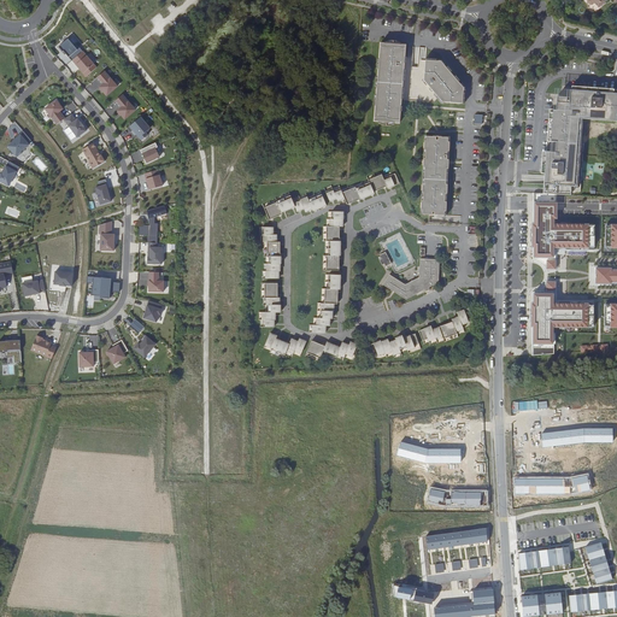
[(72,60),(82,52),(80,48),(77,51),(68,40),(59,47),(63,52),(64,51),(66,54),(72,60)]
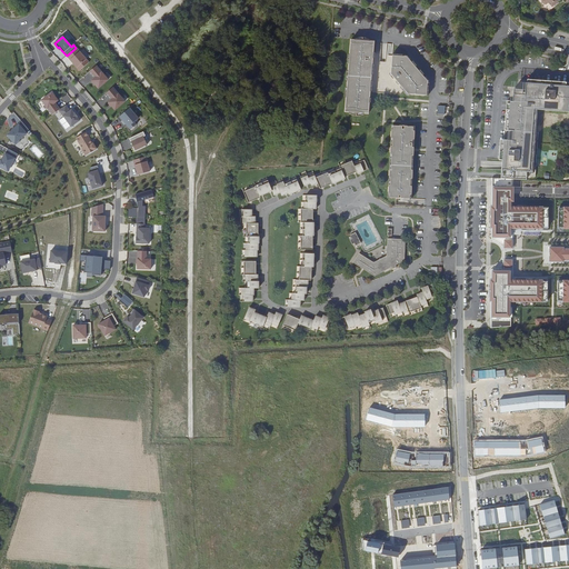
[(345,112),(368,113),(371,71),(373,41),(351,40),(345,112)]
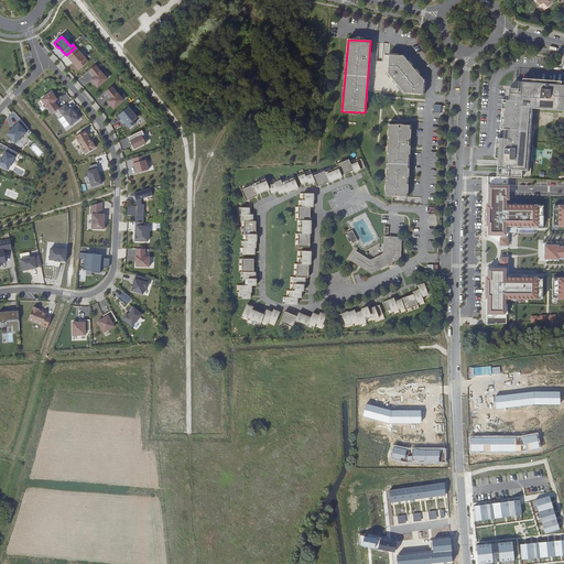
[(75,47),(66,55),(79,69),(88,63),(75,47)]
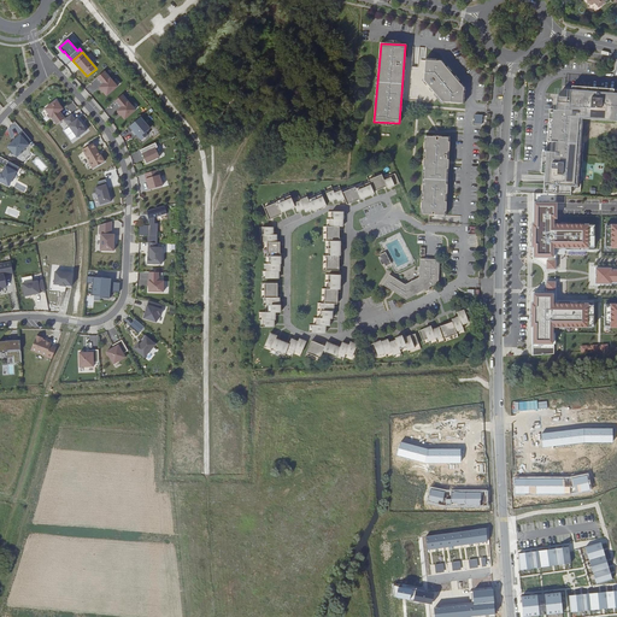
[(446,62),(425,60),(424,81),(442,101),(463,104),(464,83),(446,62)]
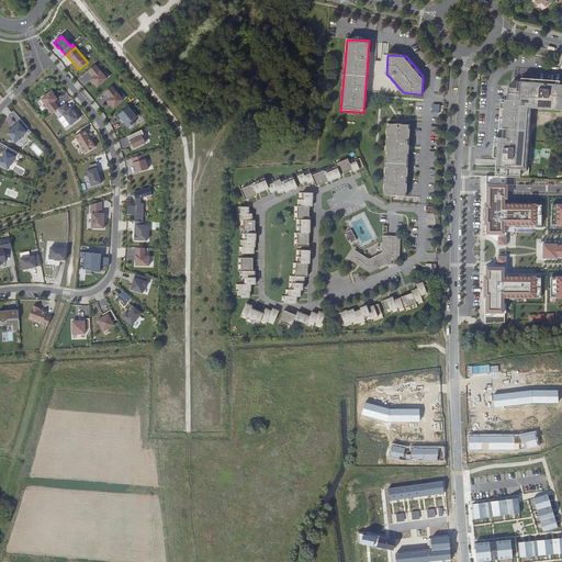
[(96,65),(88,71),(93,78),(90,80),(97,88),(107,79),(96,65)]
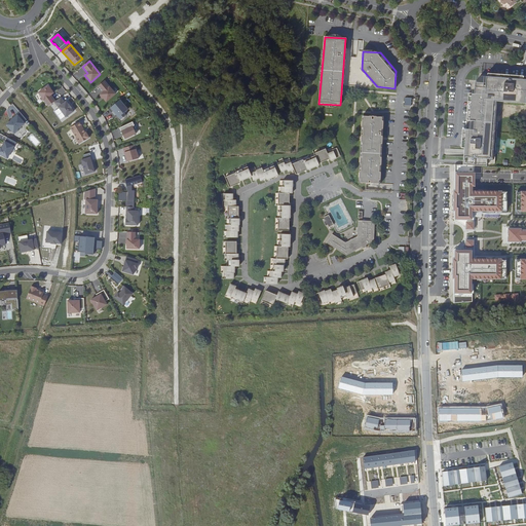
[(470,145),(468,165),(487,166),(487,163),(492,163),(494,127),(496,127),(496,123),(493,122),(494,102),(525,103),(525,79),(523,79),(485,77),(485,85),(475,84),(474,94),(473,94),(470,145)]
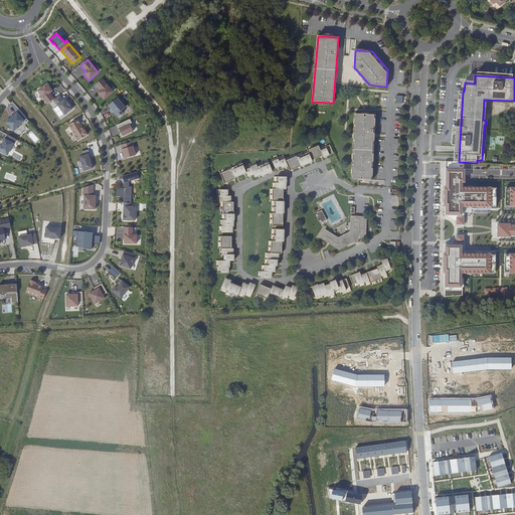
[(98,93),(104,100),(113,92),(103,79),(96,84),(101,91),(98,93)]
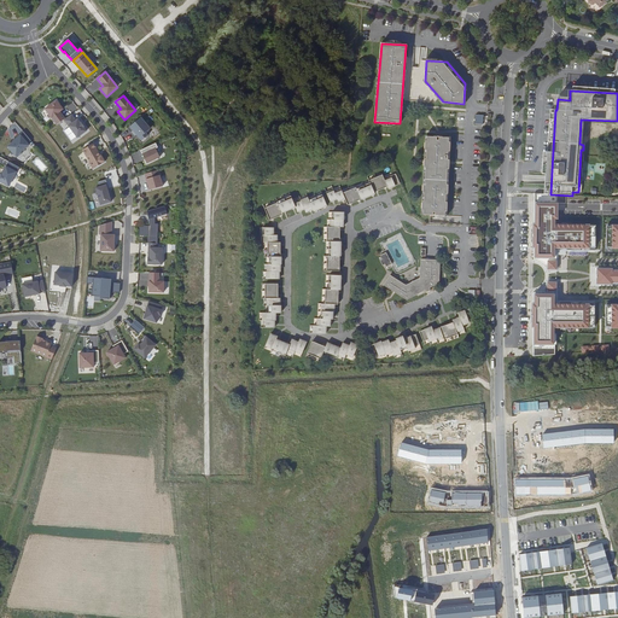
[(57,100),(45,109),(57,126),(65,120),(59,112),(63,110),(57,100)]
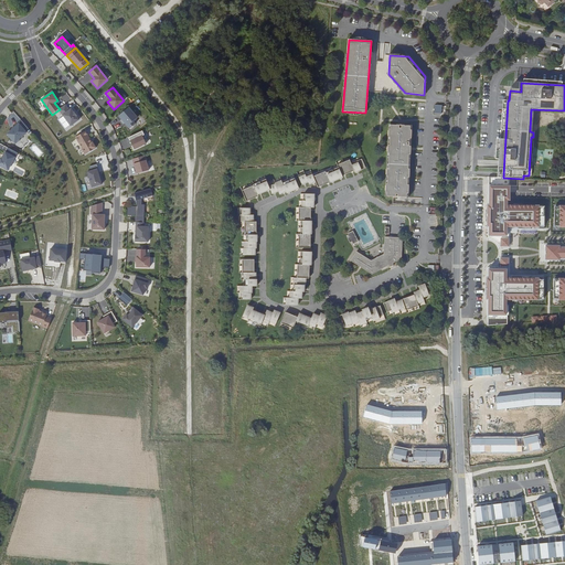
[(65,105),(59,109),(71,126),(80,120),(76,116),(77,116),(74,112),(74,113),(71,109),(70,110),(65,105)]
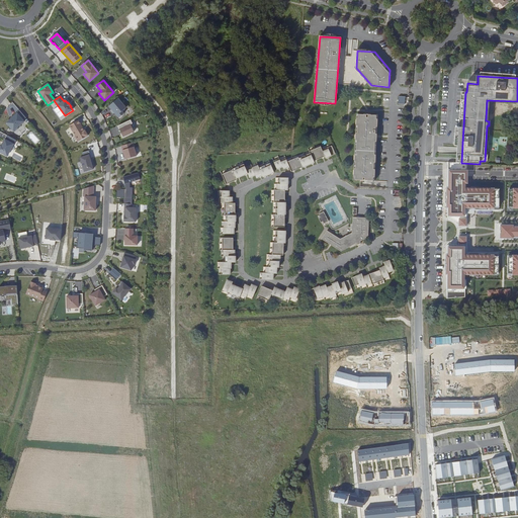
[(117,98),(107,108),(109,111),(110,110),(111,109),(114,112),(118,118),(123,113),(121,111),(125,108),(117,98)]
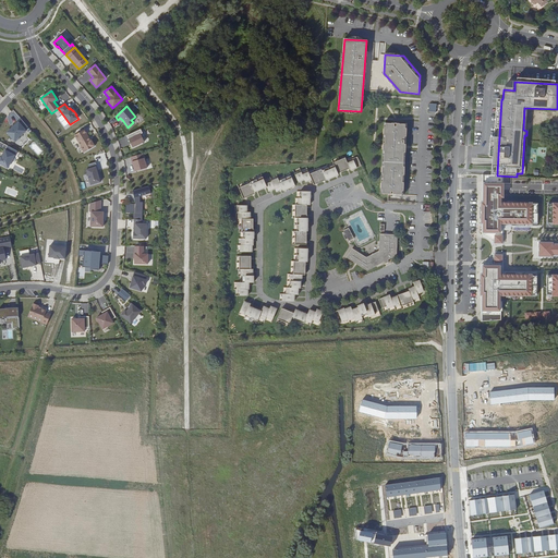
[(61,113),(56,118),(65,130),(70,125),(61,113)]
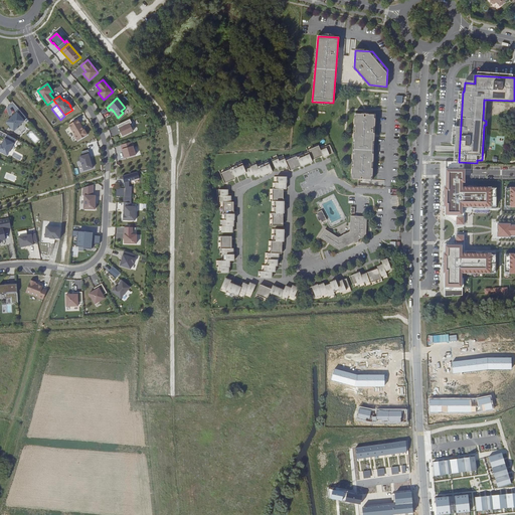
[(27,117),(20,109),(12,116),(13,117),(9,121),(16,129),(18,129),(21,126),(21,124),(27,119),(26,118),(27,117)]
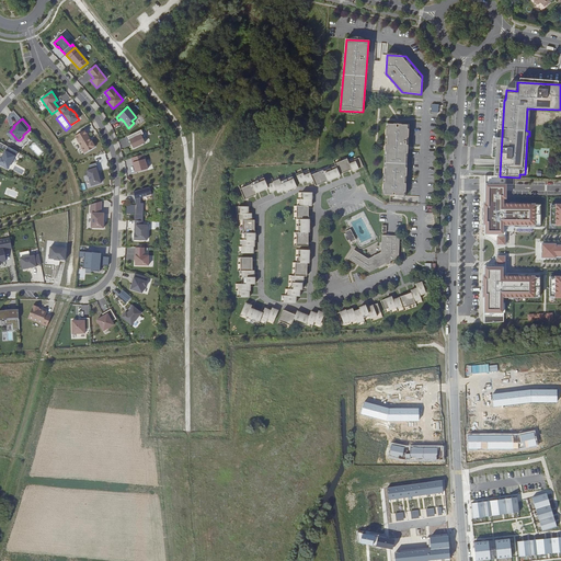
[(387,152),(386,167),(384,167),(384,175),(385,175),(385,183),(384,182),(382,191),(385,191),(385,195),(393,195),(393,193),(396,193),(395,195),(403,196),(404,192),(405,192),(407,184),(404,183),(404,175),(407,176),(407,168),(405,168),(405,153),(408,153),(408,145),(407,145),(407,137),(409,137),(409,129),(408,129),(408,125),(399,125),(399,127),(397,127),(397,125),(388,124),(388,128),(386,128),(386,136),(387,136),(387,144),(385,144),(385,152),(387,152)]
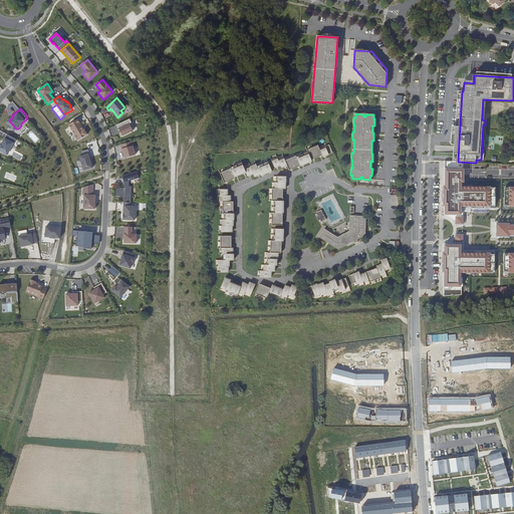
[(80,122),(78,118),(69,124),(74,135),(77,141),(87,135),(86,135),(87,134),(84,130),(83,130),(80,123),(80,122)]
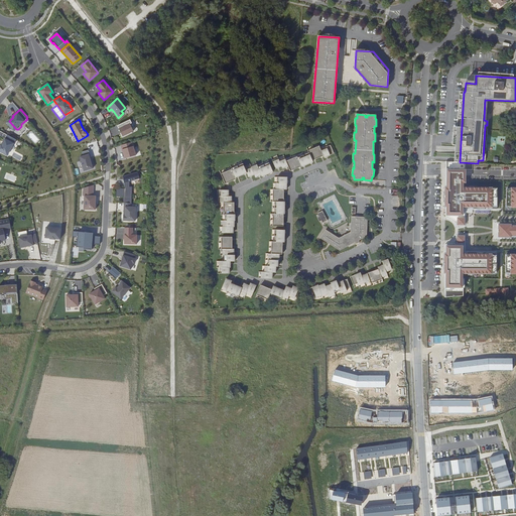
[(117,126),(122,136),(133,131),(130,124),(131,123),(130,120),(117,126)]
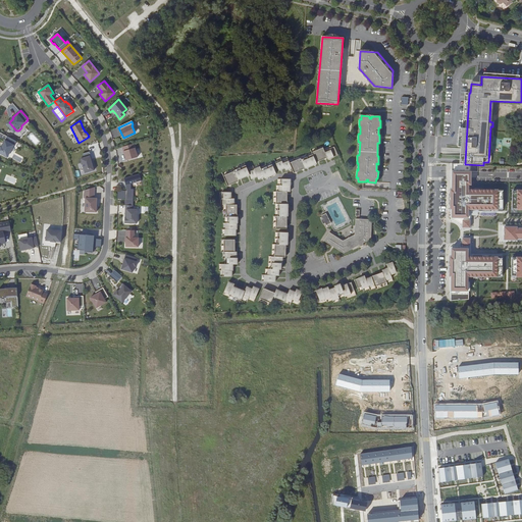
[(14,146),(17,141),(0,132),(0,140),(1,141),(3,138),(6,140),(2,146),(1,146),(0,147),(0,152),(7,157),(14,145),(14,146)]
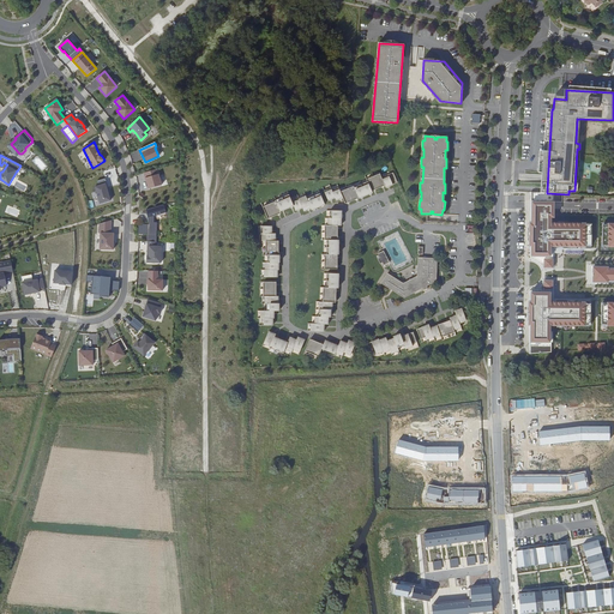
[(157,169),(144,173),(149,190),(162,185),(157,169)]
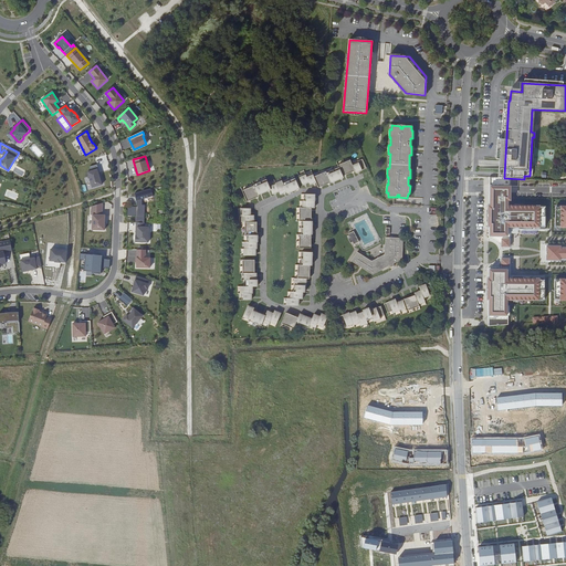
[(367,168),(363,159),(352,164),(350,160),(338,166),(338,168),(326,173),(326,171),(314,177),(312,173),(306,176),(305,174),(299,176),(303,185),(308,182),(310,185),(316,182),(318,188),(331,182),(344,177),(343,176),(355,171),(356,173),(367,168)]
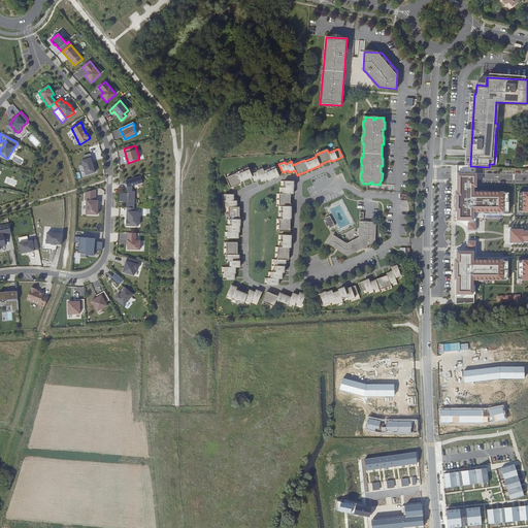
[(91,154),(85,156),(86,159),(83,160),(87,174),(96,172),(94,165),(95,165),(91,154)]
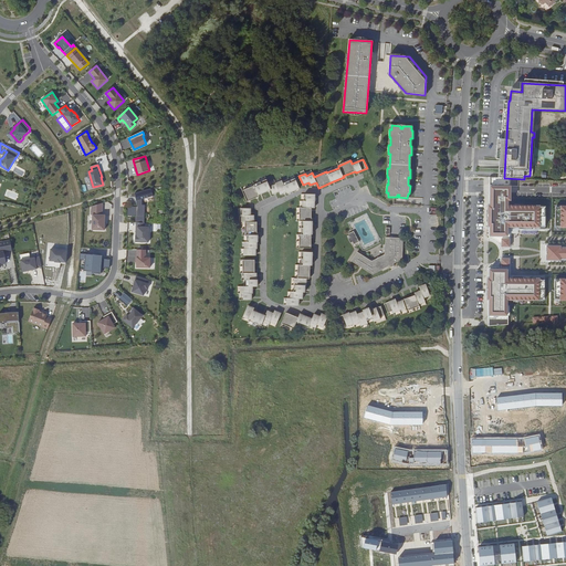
[(242,191),(247,202),(259,197),(259,195),(271,190),(273,195),(279,191),(280,195),(286,192),(287,194),(300,188),(295,178),(283,184),(282,180),(275,184),(275,182),(269,185),(266,179),(254,185),(254,186),(242,191)]
